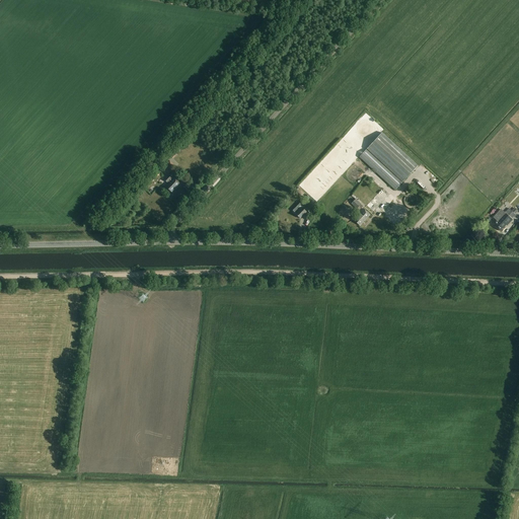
[(395,191),(418,166),(382,133),(360,157),(395,191)]
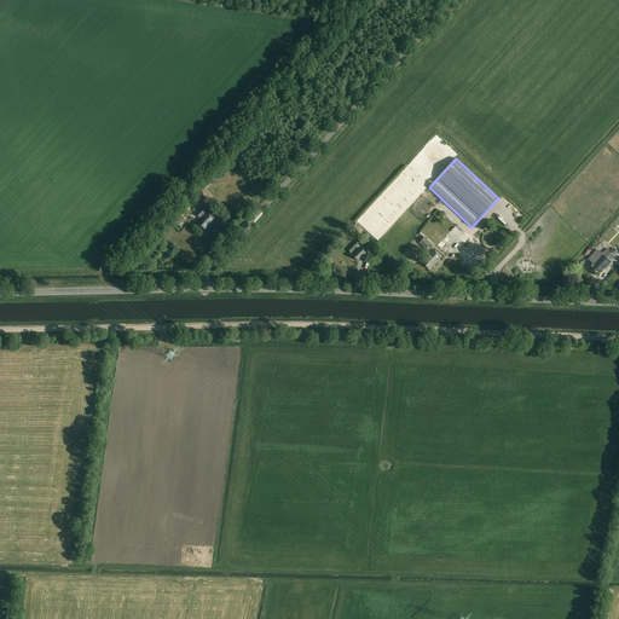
[(209,200),(202,191),(191,202),(200,209),(209,200)]
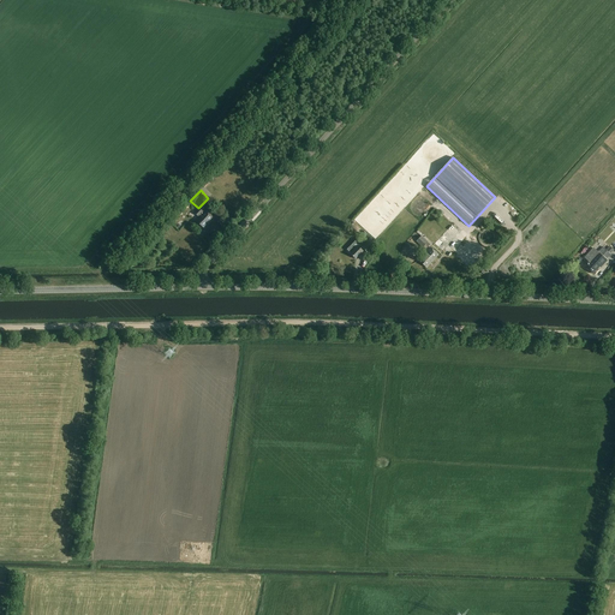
[(206,210),(207,209),(202,206),(195,213),(198,218),(199,216),(201,218),(196,222),(203,228),(214,218),(207,210),(206,210)]
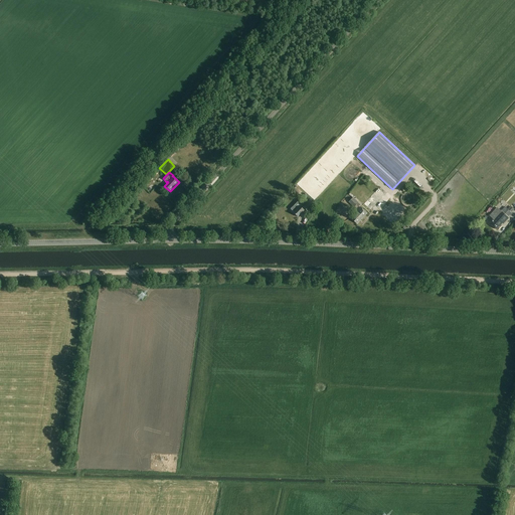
[(354,207),(358,203),(353,198),(349,202),(354,207)]
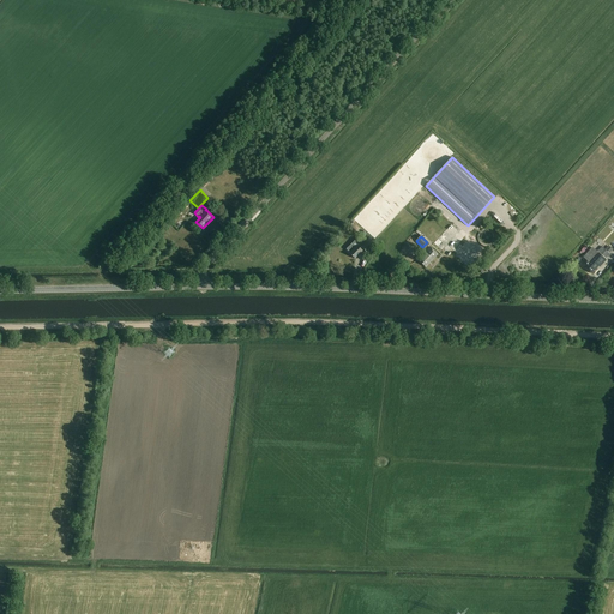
[(369,239),(362,247),(367,252),(375,245),(369,239)]
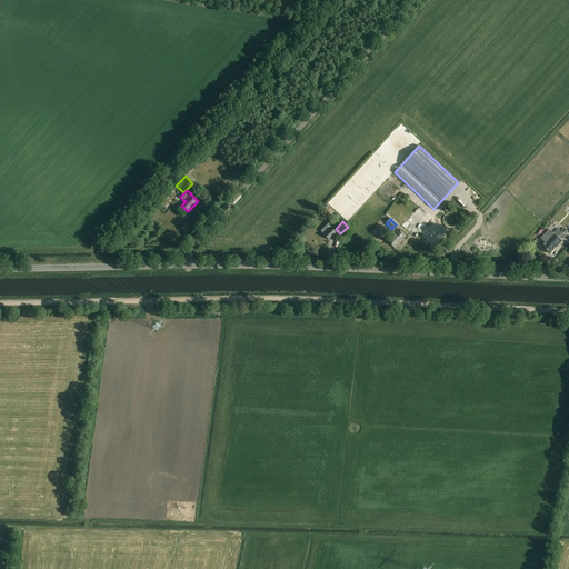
[(402,229),(410,236),(413,232),(407,226),(402,229)]
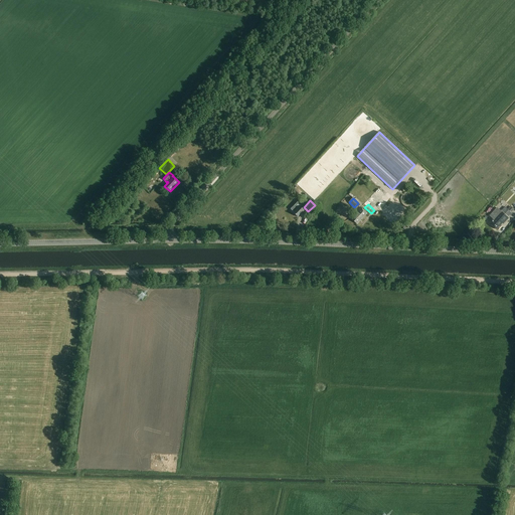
[(298,217),(304,210),(299,206),(293,212),(298,217)]
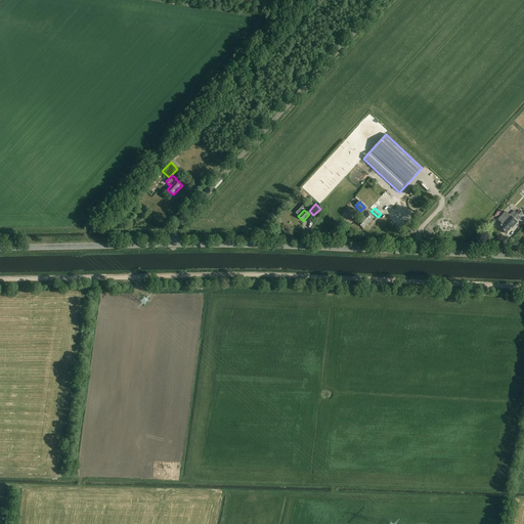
[(523,213),(520,210),(517,213),(515,211),(511,215),(503,223),(501,222),(498,226),(500,228),(499,228),(506,234),(512,227),(513,228),(518,222),(522,218),(521,216),(523,213)]
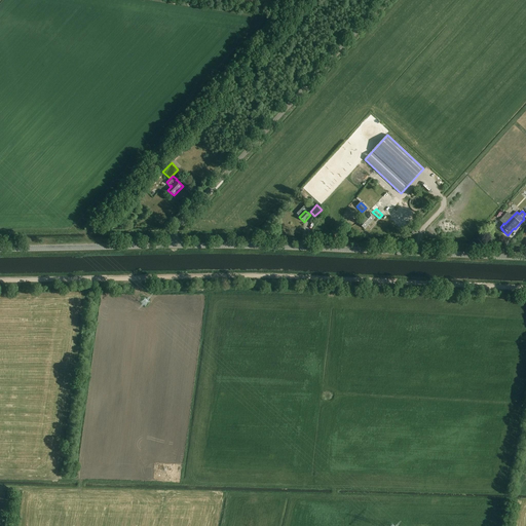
[(365,229),(375,218),(369,212),(365,217),(360,223),(365,229)]
